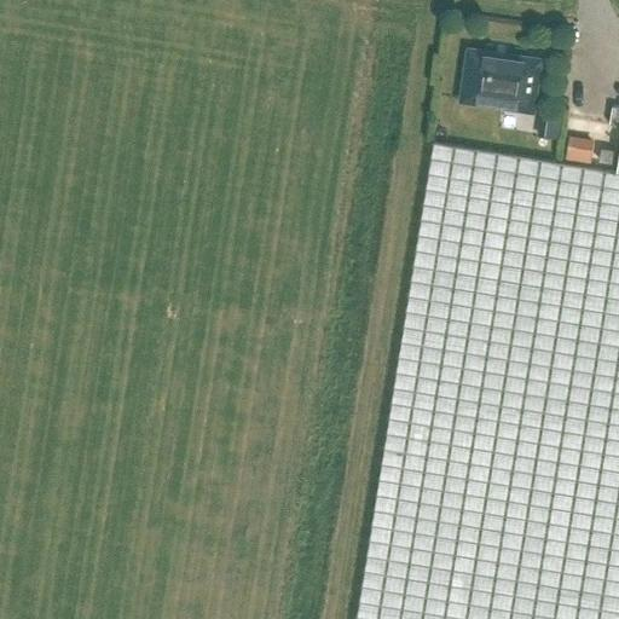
[(469,48),(464,86),(462,100),(497,105),(533,111),(541,68),(542,59),(525,57),(469,48)]
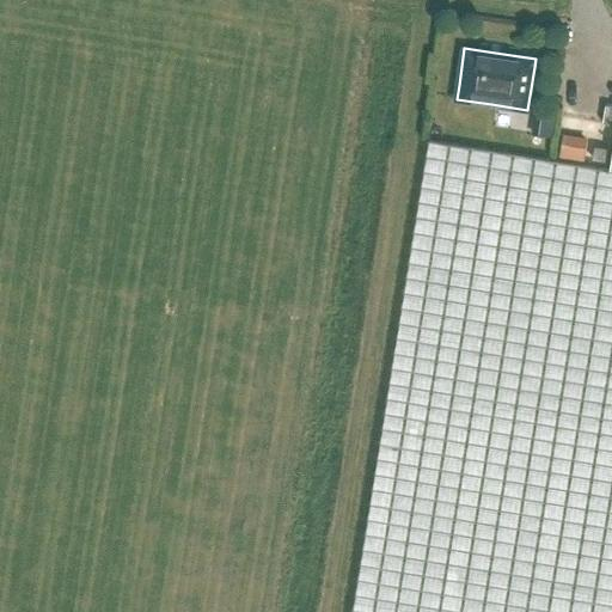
[(611,611),(611,104),(606,104),(604,122),(611,123),(611,157),(611,169),(430,139),(353,611),(611,611)]
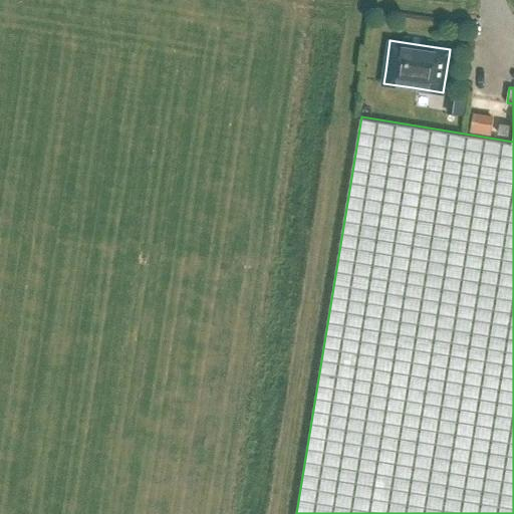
[(468,97),(457,96),(455,113),(466,114),(468,97)]
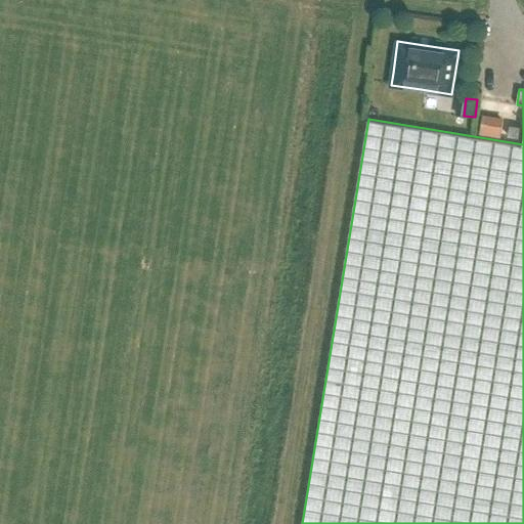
[(491,123),(489,135),(499,136),(501,124),(491,123)]
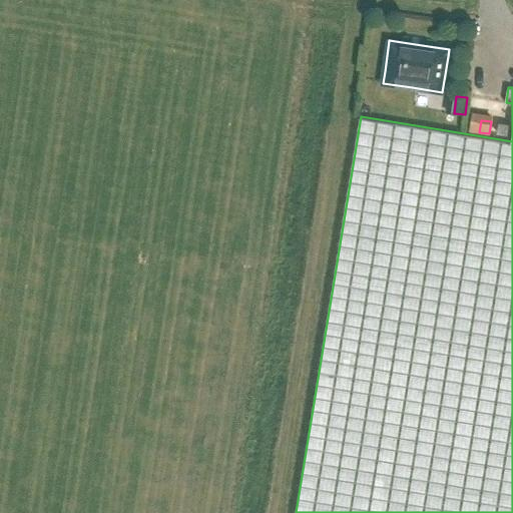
[(499,122),(497,132),(507,134),(509,124),(499,122)]
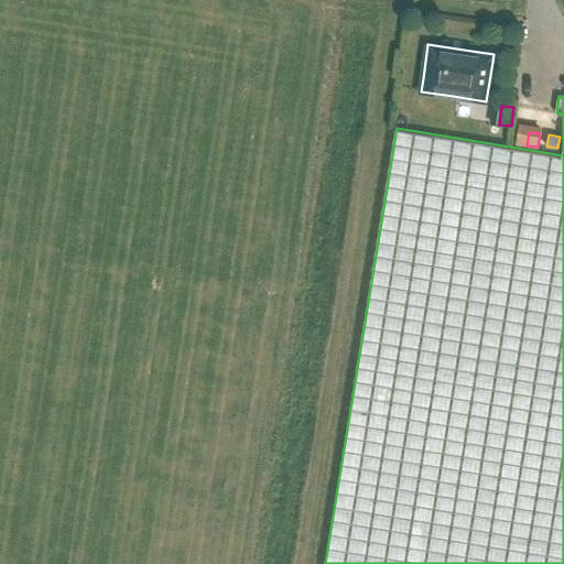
All buildings are outlined.
